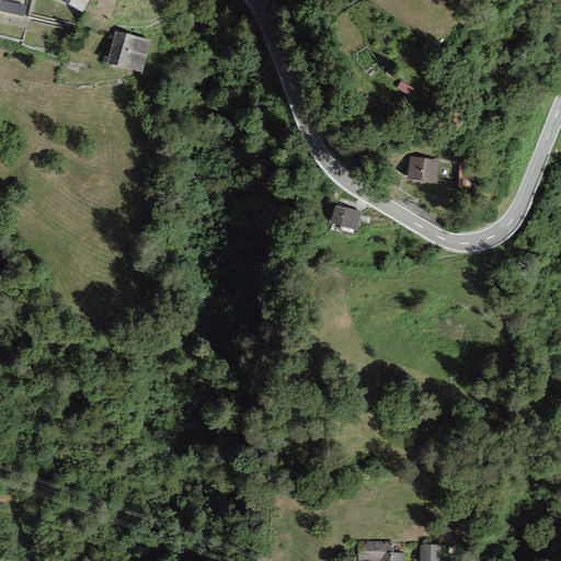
[(0,0),(0,10),(23,16),(25,7),(0,0)]
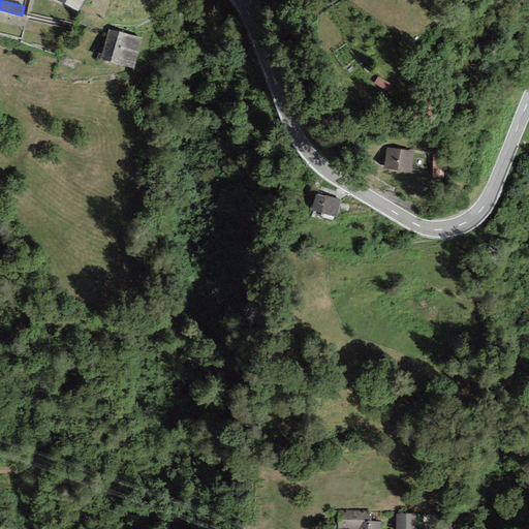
[(84,0),(56,0),(79,11),(84,0)]
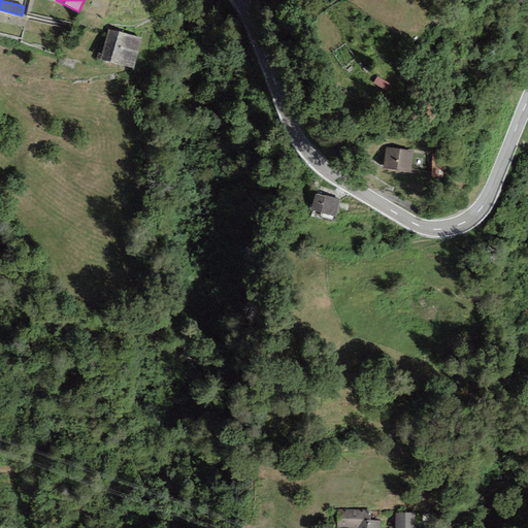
[(141,37),(108,29),(101,61),(133,68),(141,37)]
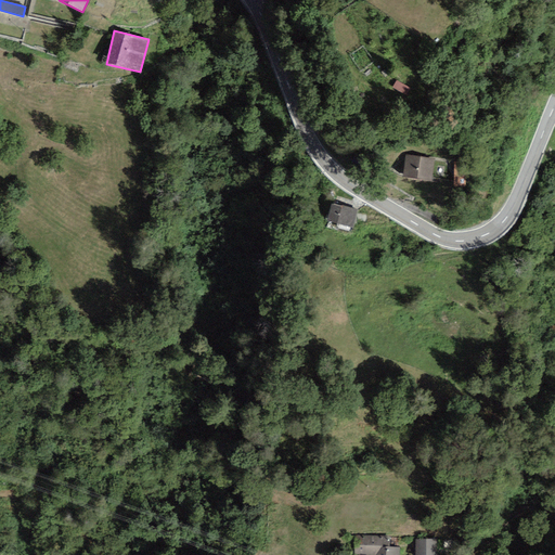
[(436,159),(407,154),(402,177),(431,182),(436,159)]
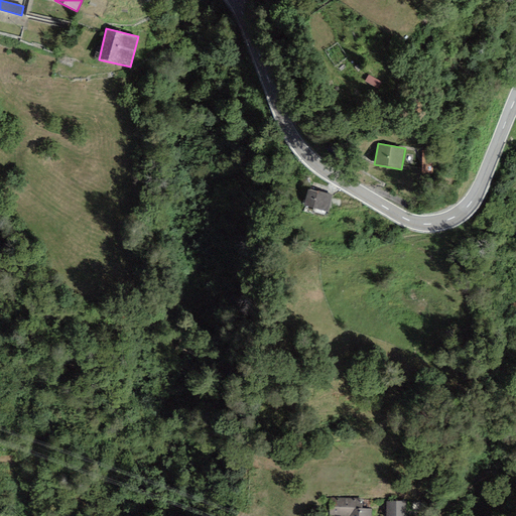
[(308,189),(304,206),(329,212),(333,195),(308,189)]
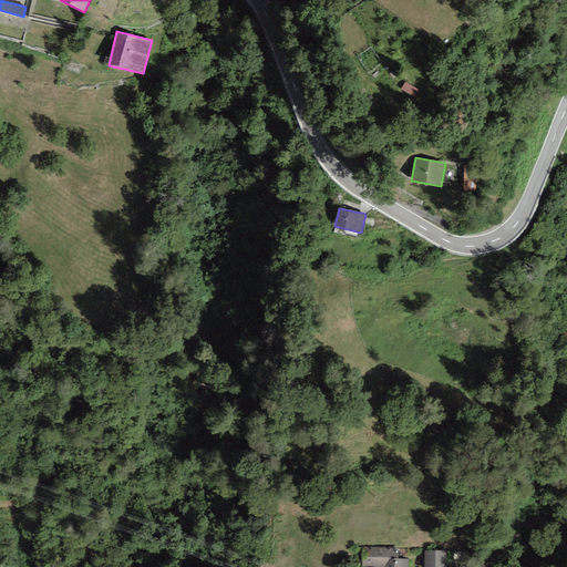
[(398,549),(362,547),(361,566),(408,566),(408,559),(398,559),(398,549)]
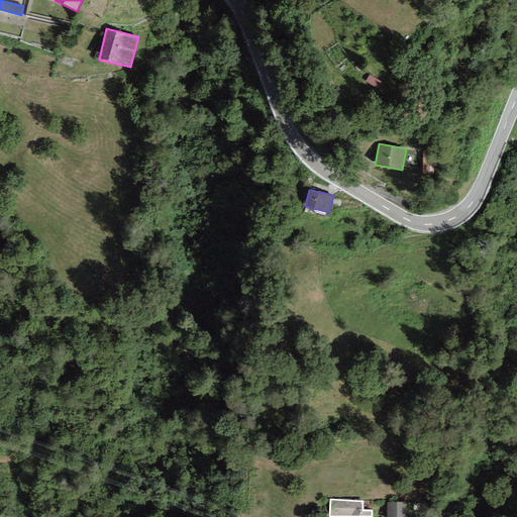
[(405,516),(407,503),(387,502),(386,516),(405,516)]
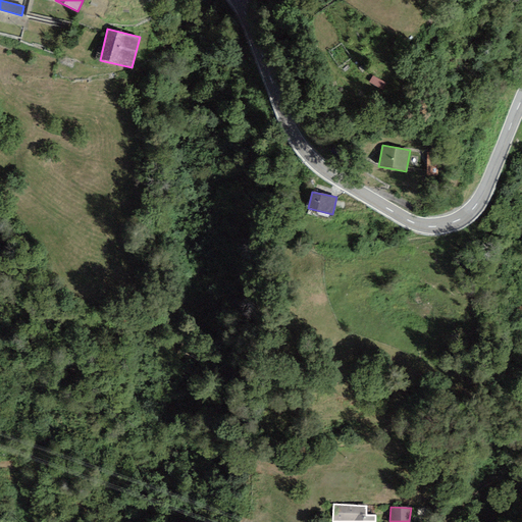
All buildings are outlined.
